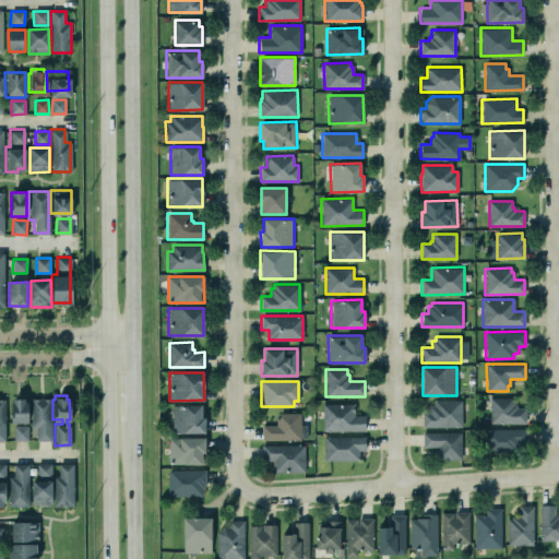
[(30,397),(50,397),(50,439),(35,439),(35,426),(30,426),(30,397)]
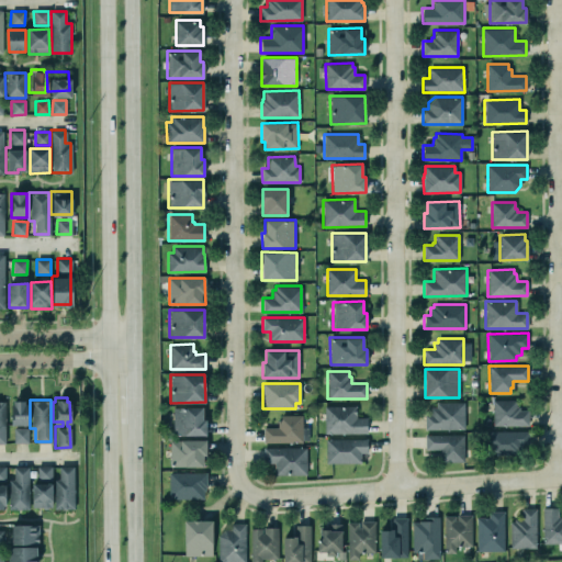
[(516,407),(516,400),(493,400),(493,426),(528,426),(528,409),(519,409),(519,407),(516,407)]
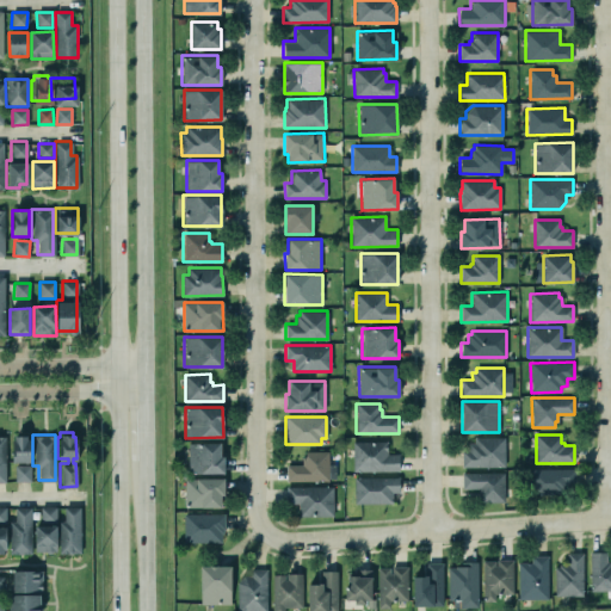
[(13,463),(31,463),(30,436),(13,437),(13,463)]
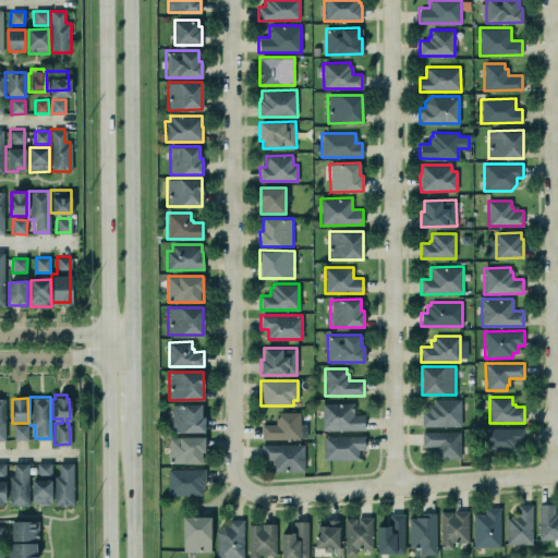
[(461,399),(461,426),(421,426),(421,411),(427,411),(427,404),(433,404),(433,399),(461,399)]
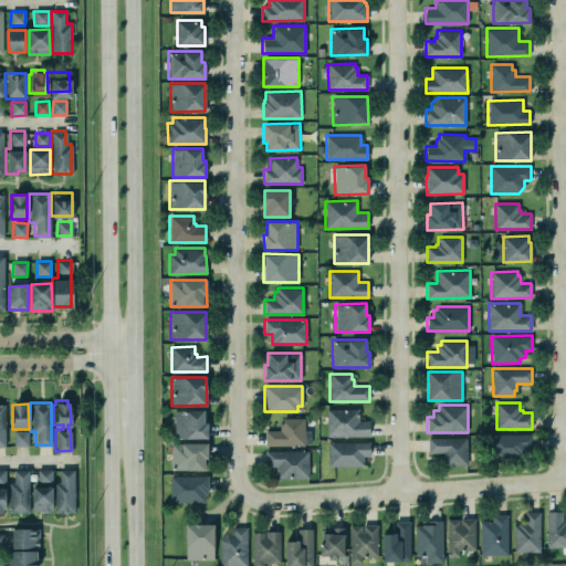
[(203,422),(203,409),(174,410),(174,438),(207,438),(207,422),(203,422)]
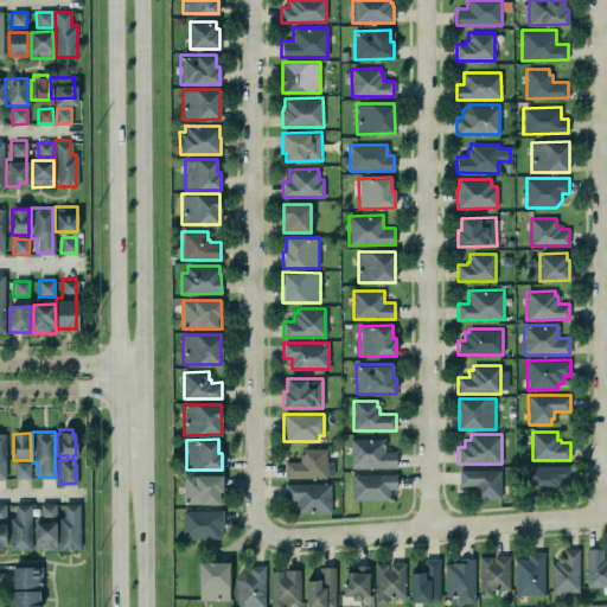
[(384,452),(384,439),(351,439),(351,468),(396,467),(396,451),(384,452)]
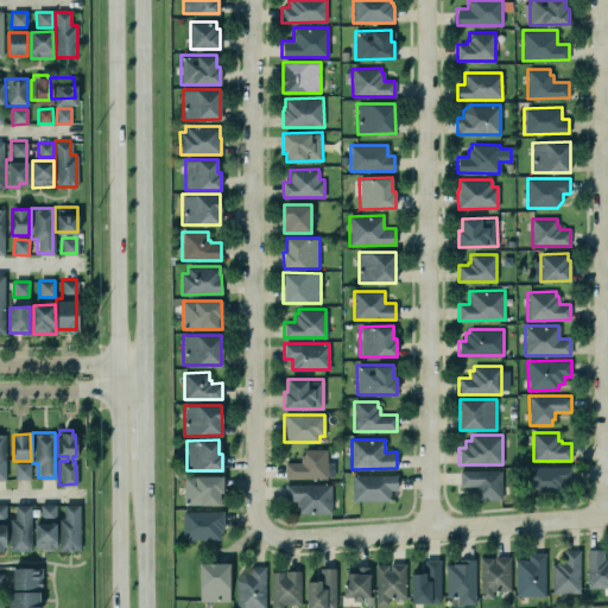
[(334,462),(334,476),(327,476),(327,479),(285,479),(285,462),(301,462),(301,455),(304,455),(304,449),(327,449),(327,462),(334,462)]
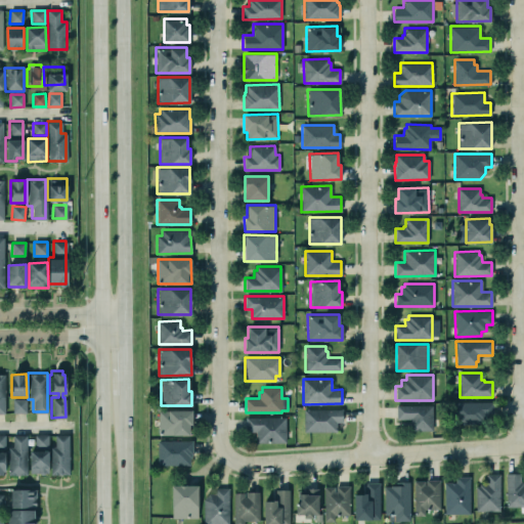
[(12,412),(27,413),(27,399),(13,399),(12,412)]
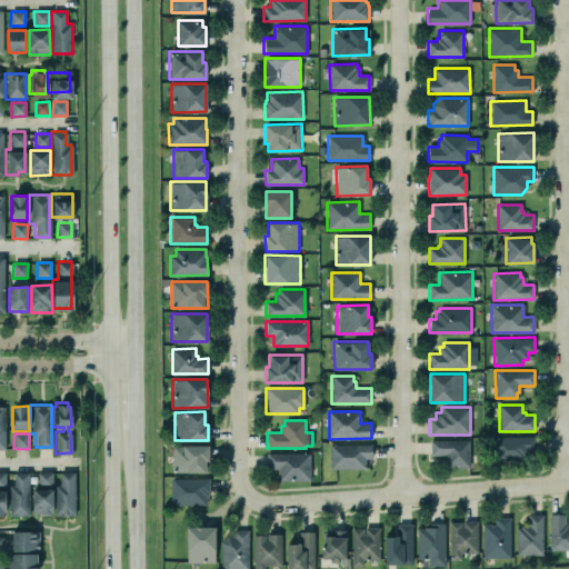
[(535,436),(536,450),(528,450),(528,457),(526,457),(526,460),(495,460),(495,437),(535,436)]
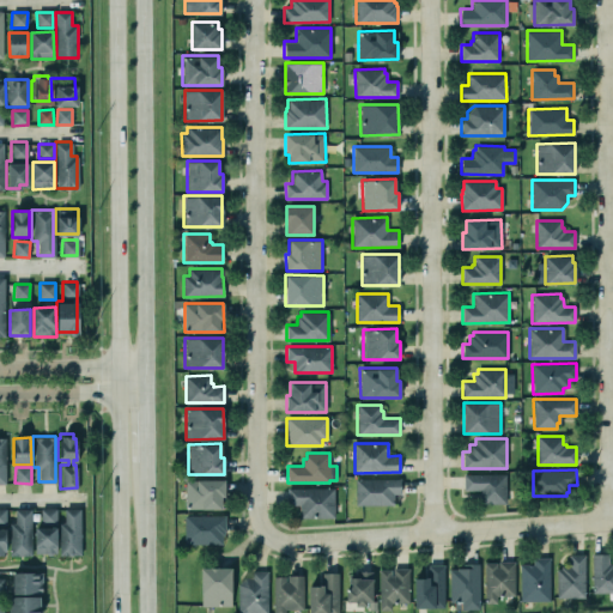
[(505,473),(505,503),(479,504),(479,490),(463,490),(463,474),(505,473)]
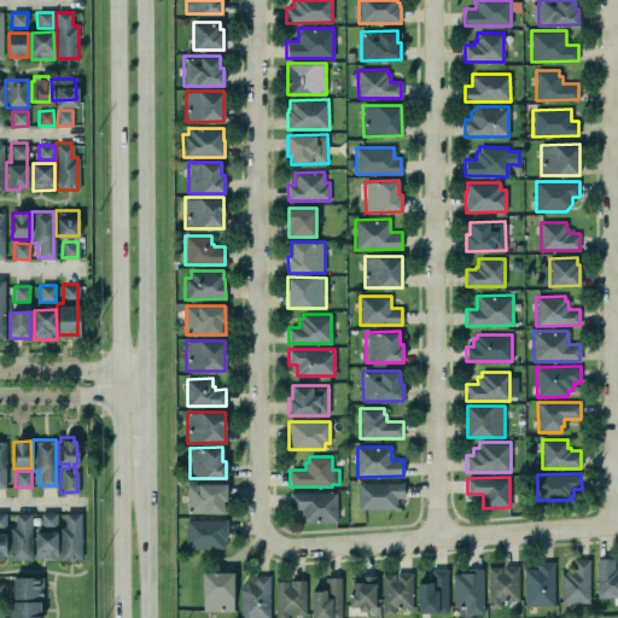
[(222,500),(227,500),(226,483),(186,483),(186,513),(222,513),(222,500)]
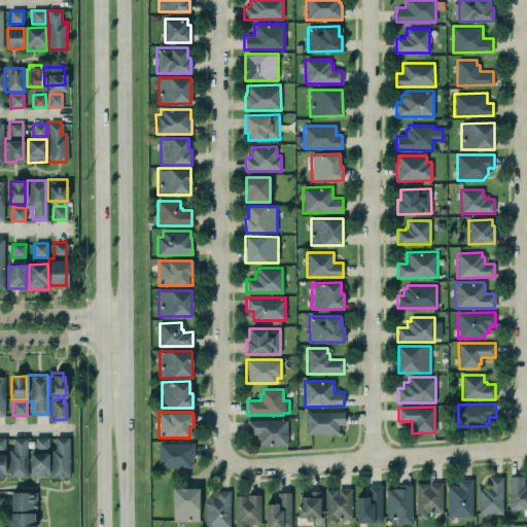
[(338,424),(338,434),(306,434),(306,412),(344,412),(344,424),(338,424)]
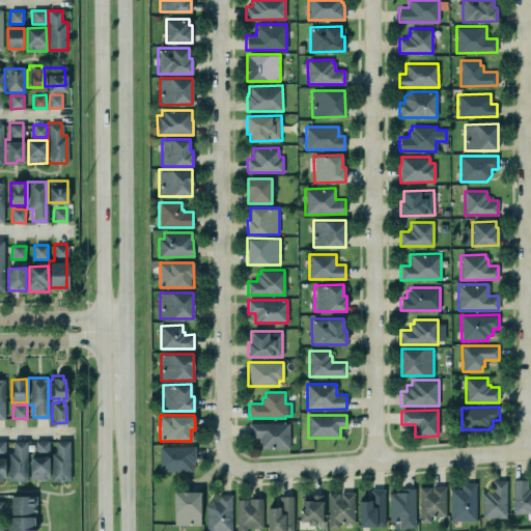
[(289,422),(289,436),(295,435),(295,443),(289,443),(289,448),(259,448),(259,437),(249,437),(249,423),(289,422)]
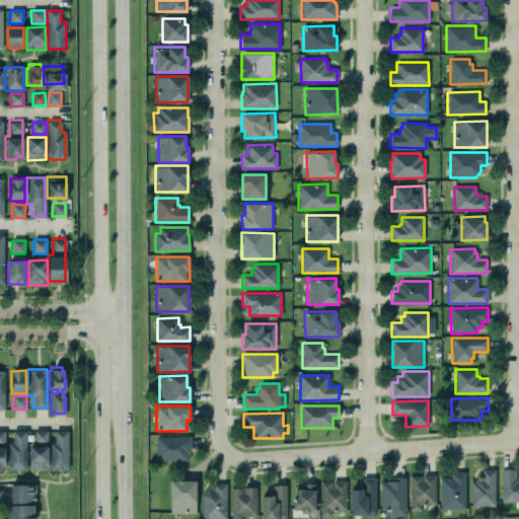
[(53,429),(67,429),(67,468),(49,468),(49,442),(54,442),(53,429)]
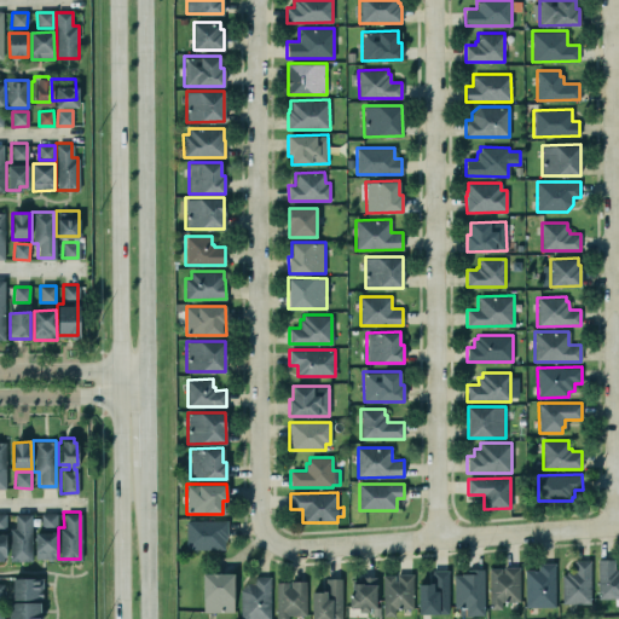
[(7,560),(30,560),(29,513),(15,513),(15,527),(7,527),(7,560)]
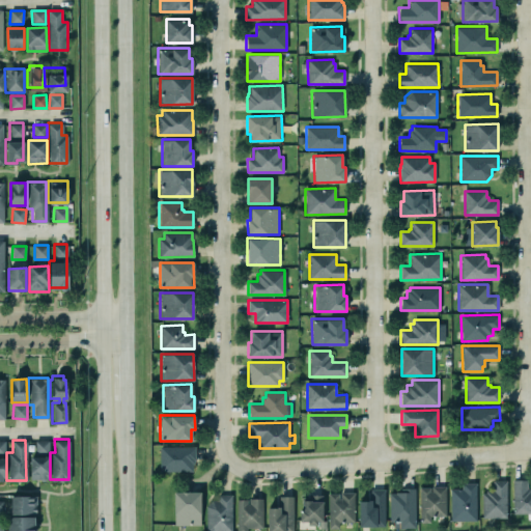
[(33,440),(48,440),(49,478),(45,478),(43,479),(39,480),(38,478),(29,478),(28,455),(34,454),(33,440)]
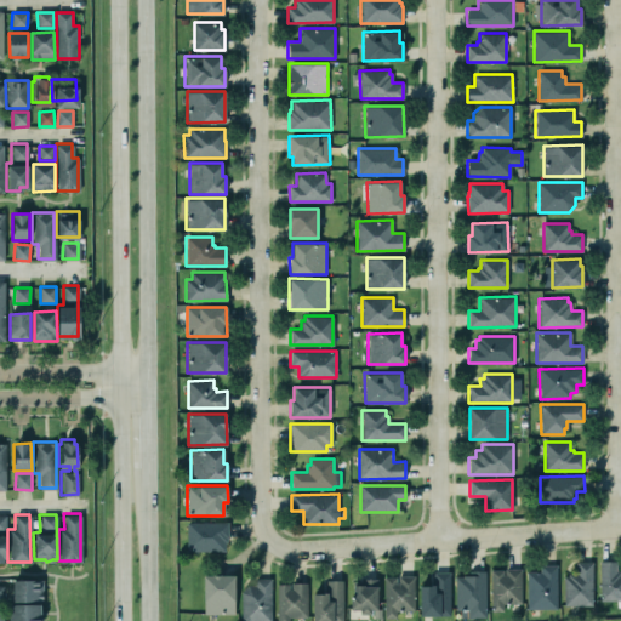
[(227,537),(228,537),(228,522),(187,522),(187,551),(224,551),(224,542),(227,542),(227,537)]
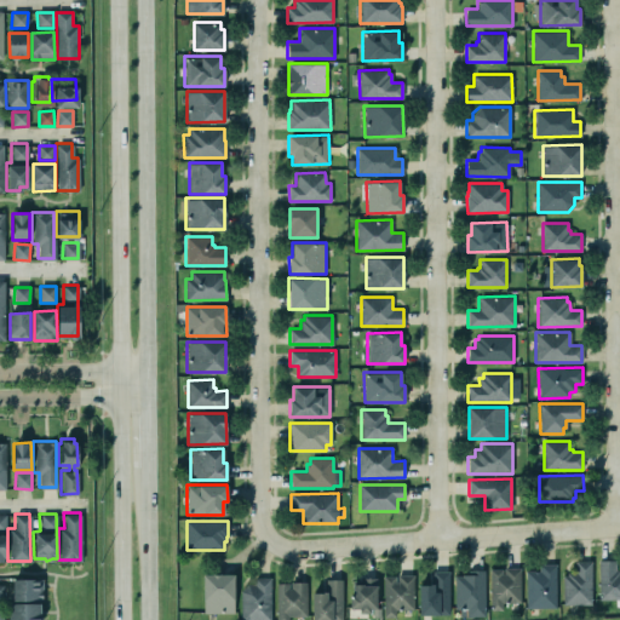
[(615,570),(615,560),(598,560),(598,600),(619,600),(619,573),(619,570),(615,570)]
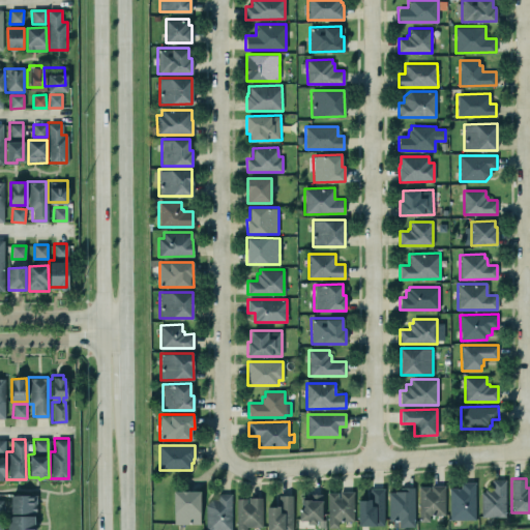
[(484,492),(484,490),(492,490),(492,479),(505,479),(505,517),(481,517),(481,492),(484,492)]
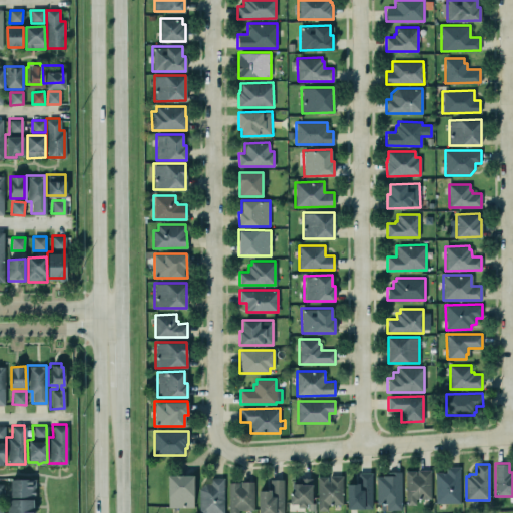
[(446,472),(446,466),(460,466),(460,503),(435,503),(435,472),(446,472)]
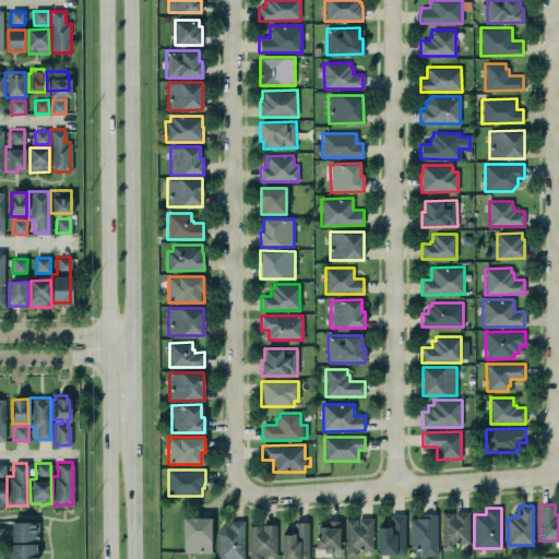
[(454,518),(454,512),(468,512),(470,543),(452,544),(452,550),(442,550),(441,513),(452,513),(452,518),(454,518)]
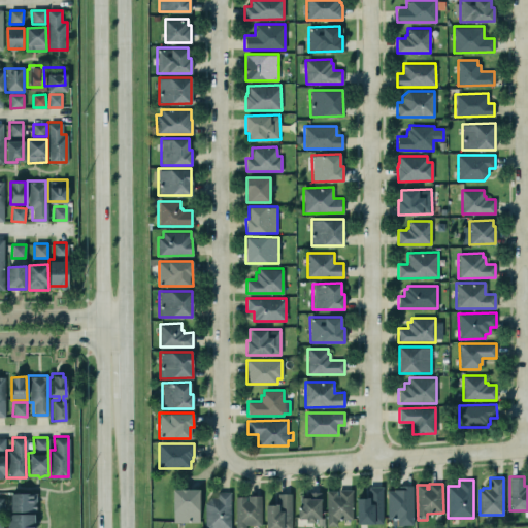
[(368,486),(383,486),(383,523),(357,523),(357,498),(368,498),(368,486)]
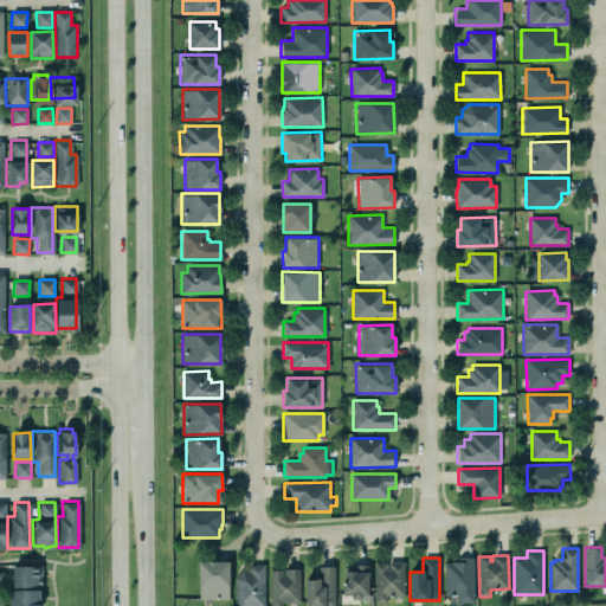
[(457,558),(457,561),(451,561),(451,562),(444,562),(445,595),(456,594),(456,603),(474,603),(474,558),(457,558)]
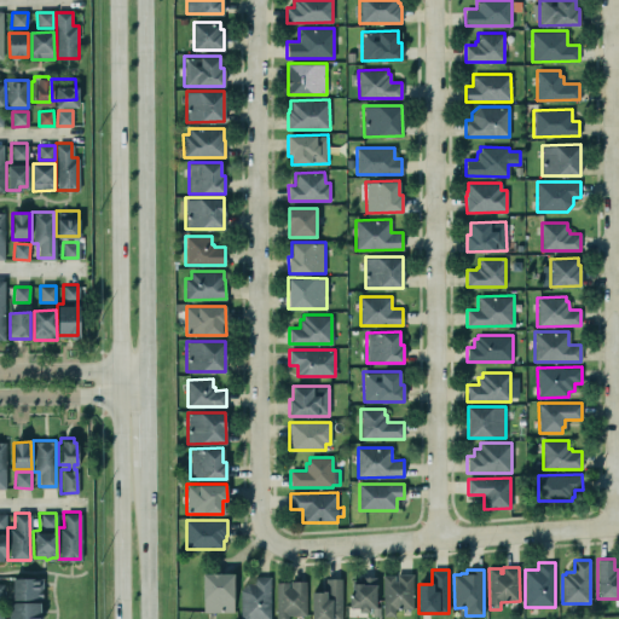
[(233,573),(233,612),(203,612),(202,573),(233,573)]
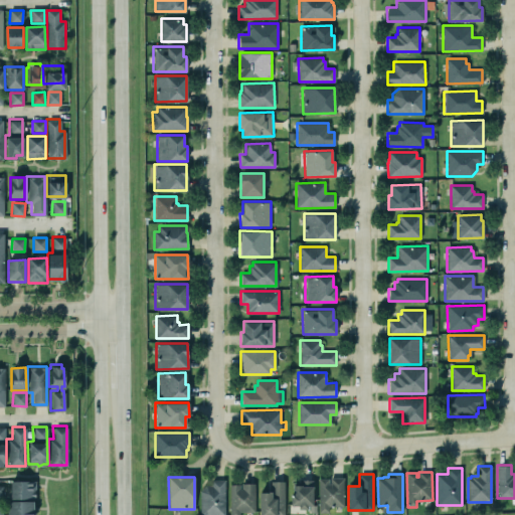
[(343,477),(343,506),(328,506),(328,513),(318,513),(318,478),(328,478),(328,483),(330,483),(330,477),(343,477)]
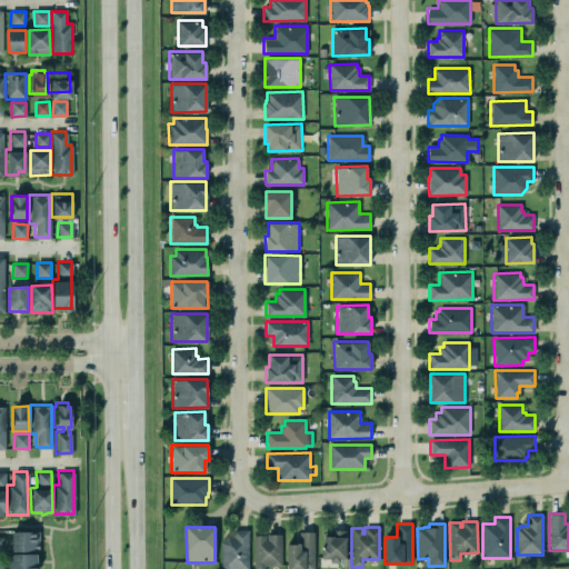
[(10,529),(10,550),(38,550),(38,540),(38,530),(22,529),(10,529)]
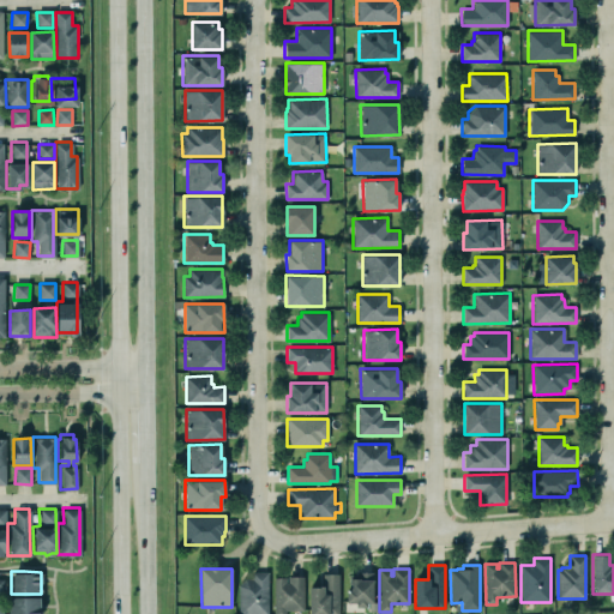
[(268,572),(268,613),(238,613),(238,585),(245,578),(252,578),(251,572),(268,572)]
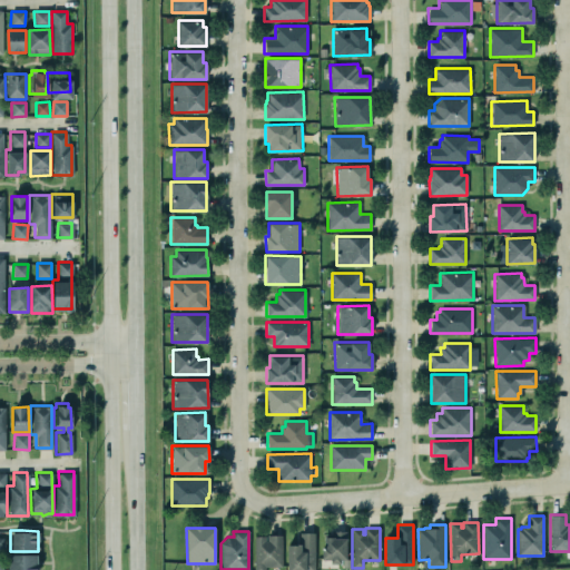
[(345,531),(346,559),(341,559),(341,563),(330,563),(330,559),(322,559),(321,547),(324,547),(324,533),(333,533),(333,531),(345,531)]
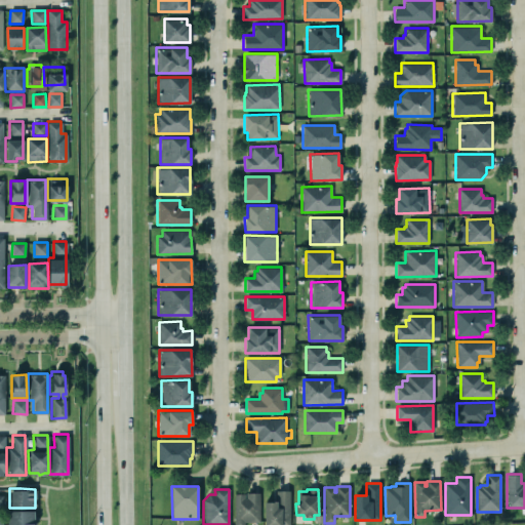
[(289,490),(289,524),(265,524),(265,501),(276,501),(276,490),(289,490)]
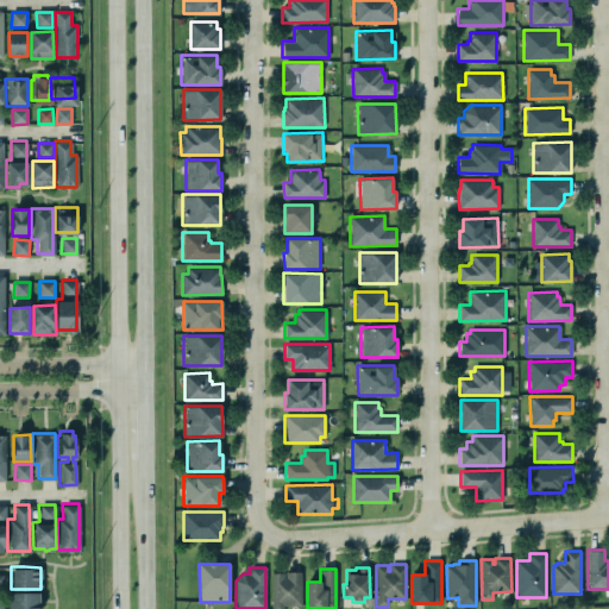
[(301,571),(301,606),(283,606),(283,608),(271,608),(271,573),(283,572),(283,577),(286,577),(286,572),(301,571)]
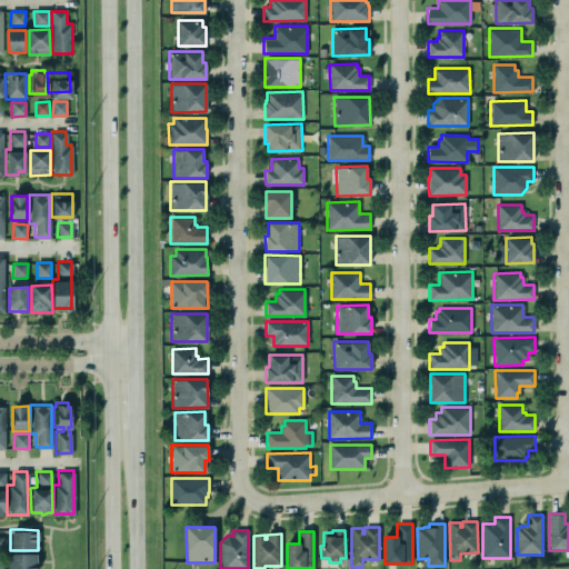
[(37,568),(37,553),(8,555),(8,568),(37,568)]
